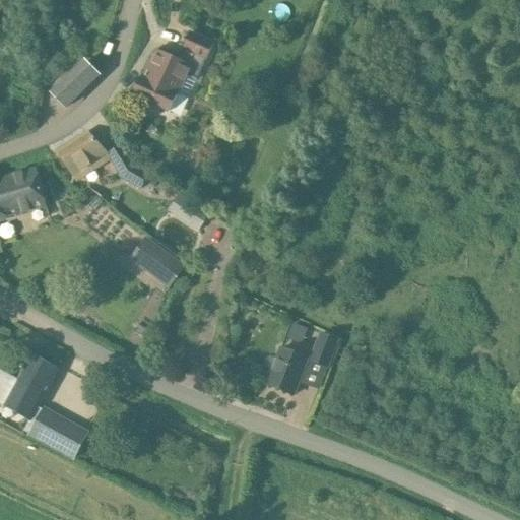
[(212,45),(190,34),(183,46),(182,50),(184,51),(179,60),(156,50),(142,80),(139,78),(132,94),(170,112),(187,75),(195,79),(205,60),(212,45)]
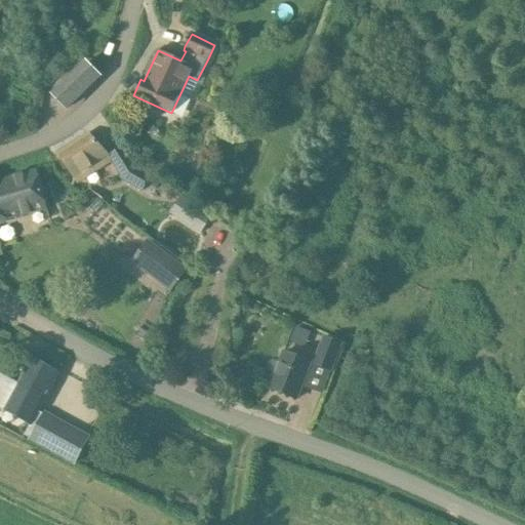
[(103,77),(86,61),(50,95),(67,112),(103,77)]
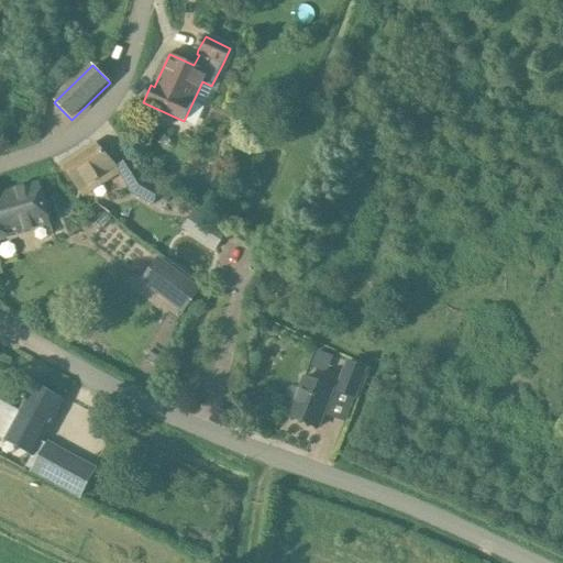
[(118,173),(96,144),(63,165),(84,196),(118,173)]
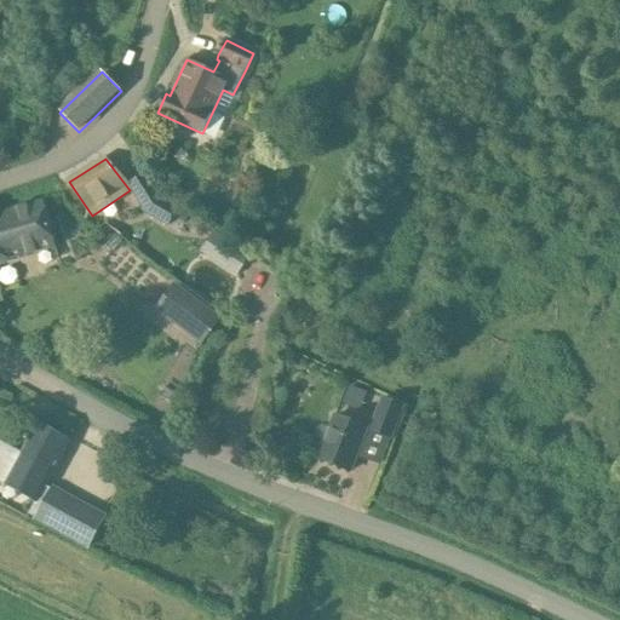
[(156,190),(138,202),(145,214),(167,228),(178,207),(162,197),(156,190)]
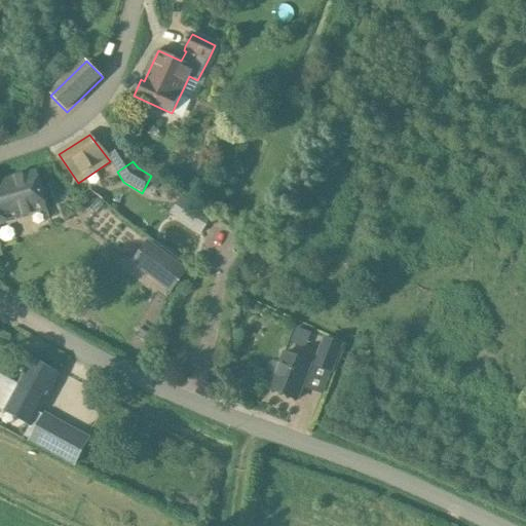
[(0,219),(43,209),(35,175),(0,183),(0,219)]
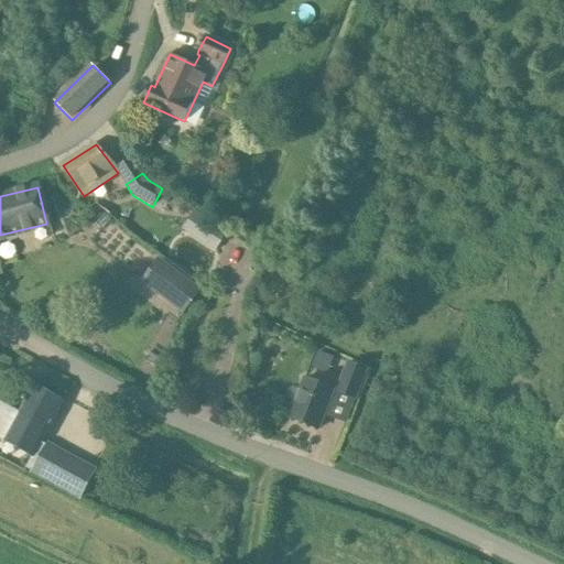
[(228,230),(195,210),(183,229),(216,250),(228,230)]
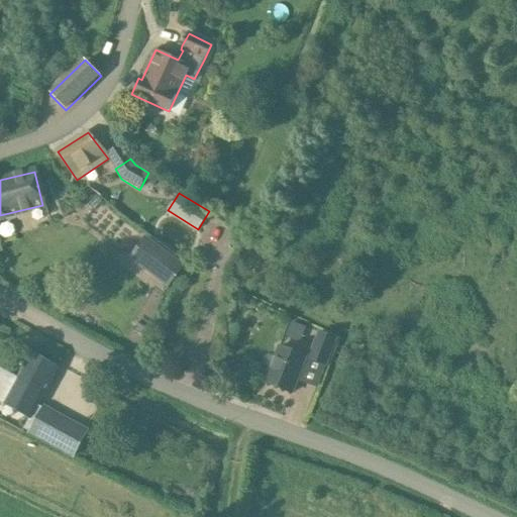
[(88,204),(93,209),(102,201),(96,196),(88,204)]
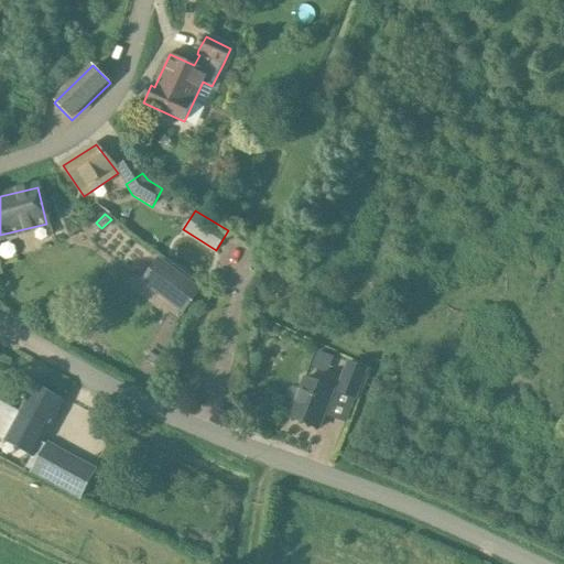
[(160,257),(140,281),(183,314),(202,289),(160,257)]
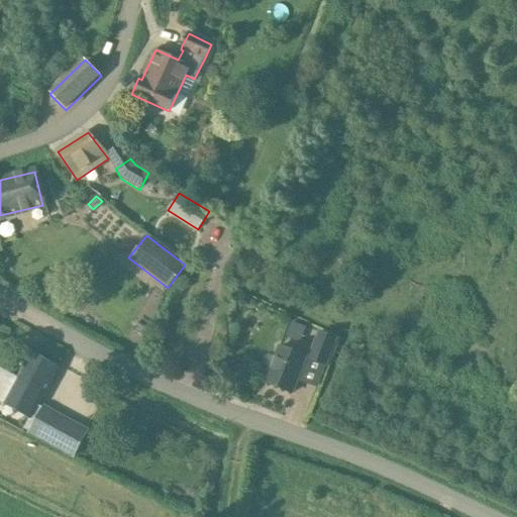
[(40,299),(47,304),(54,296),(46,291),(40,299)]
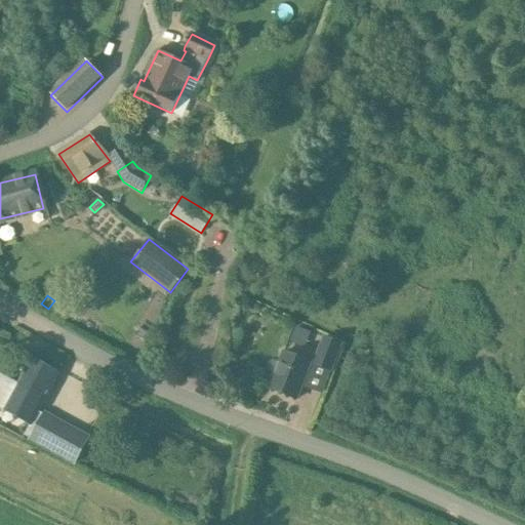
[(149,334),(138,327),(134,333),(145,340),(149,334)]
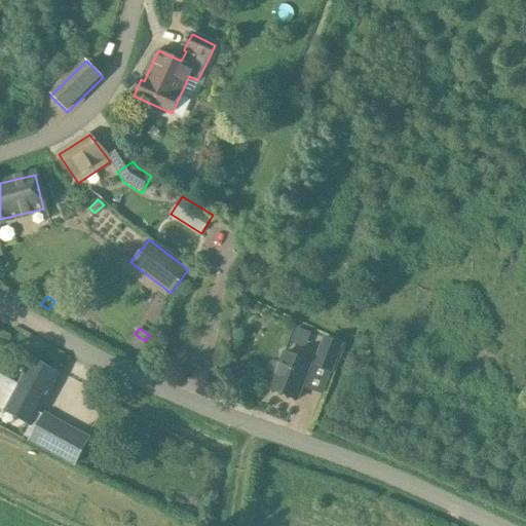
[(344,344),(325,336),(312,366),(332,374),(344,344)]
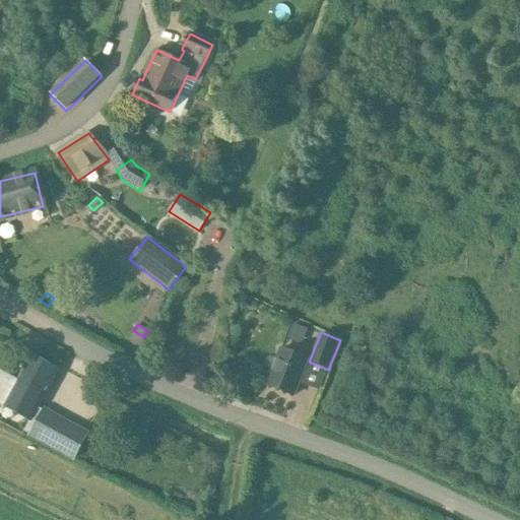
[(262,370),(264,375),(270,377),(267,386),(294,396),(308,360),(281,349),(276,362),(270,360),(265,362),(262,370)]
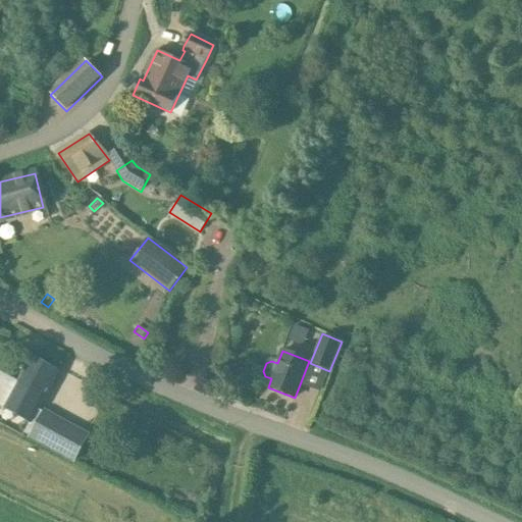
[(58,373),(31,358),(25,368),(22,367),(20,370),(23,372),(17,382),(1,373),(0,375),(0,406),(31,423),(58,373)]
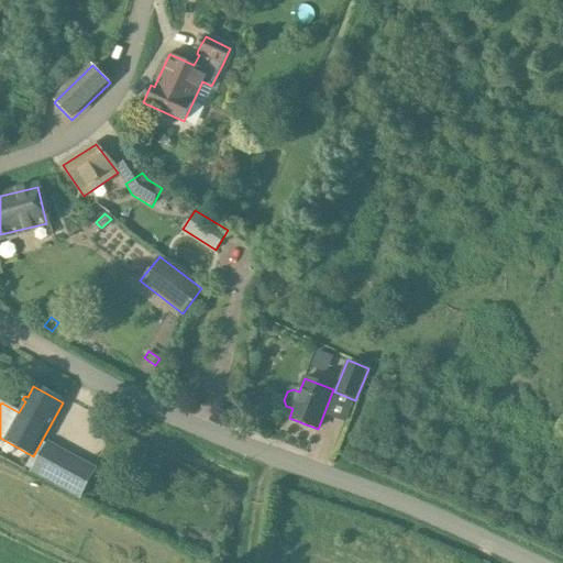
[(95,470),(74,459),(58,486),(80,498),(95,470)]
